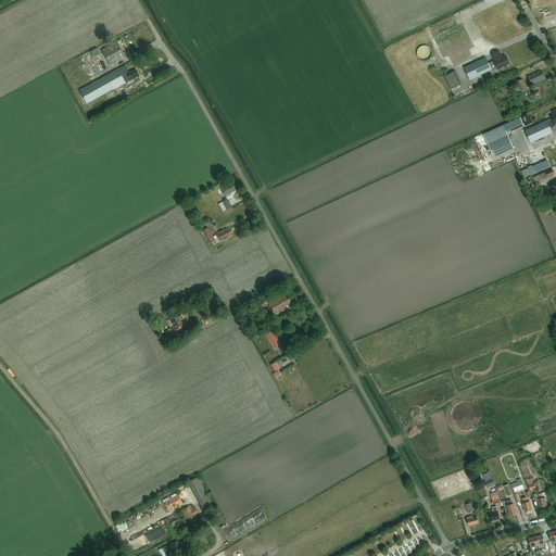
[(450,55),(455,66),(475,59),(470,49),(475,47),(465,25),(436,37),(444,58),(450,55)]
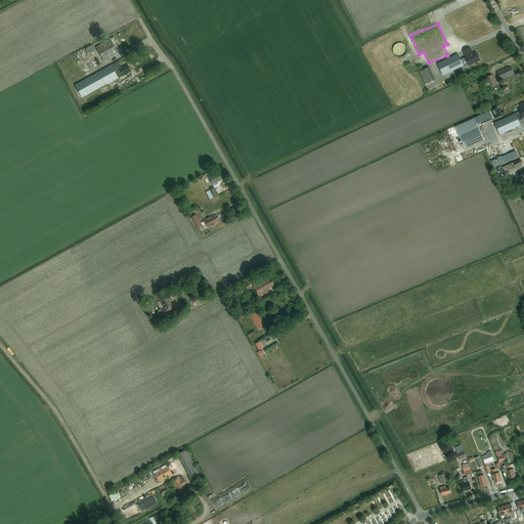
[(110,40),(96,48),(104,62),(118,54),(110,40)]
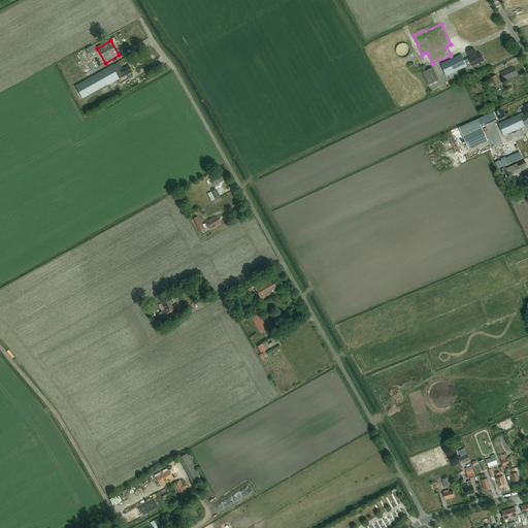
[(403,44),(401,44),(399,44),(398,45),(397,47),(396,48),(396,50),(396,52),(396,53),(396,55),(397,56),(398,57),(399,58),(400,58),(402,59),(403,59),(404,58),(405,58),(406,58),(407,57),(409,55),(409,54),(410,53),(410,51),(410,50),(409,48),(408,46),(408,45),(406,44),(405,44),(404,44),(403,44)]
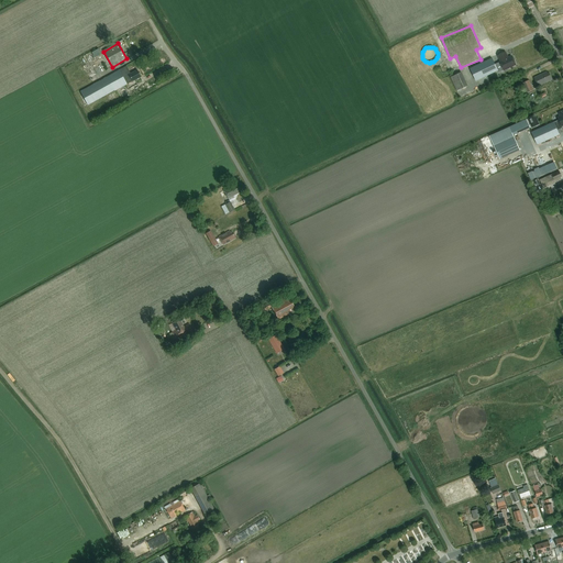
[(100,48),(92,52),(96,57),(102,53),(100,48)]
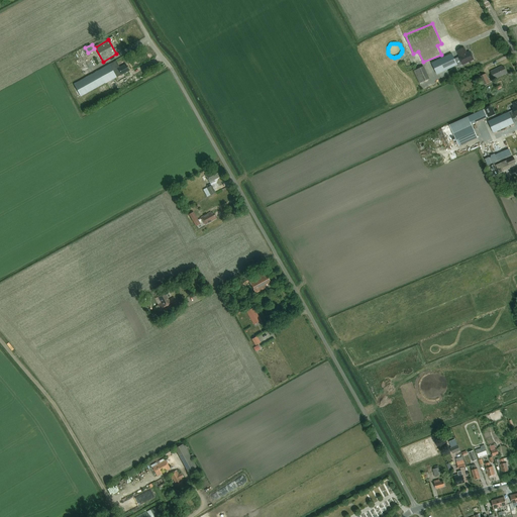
[(467,54),(464,48),(457,52),(460,57),(459,58),(462,65),(474,60),(473,57),(473,56),(472,54),(471,54),(471,53),(467,54)]
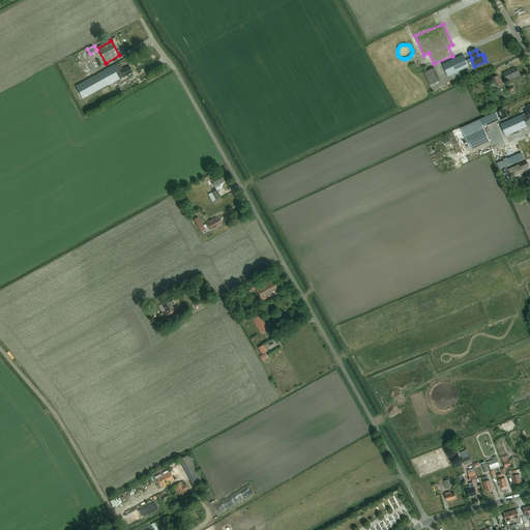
[(469,67),(463,56),(443,65),(448,77),(469,67)]
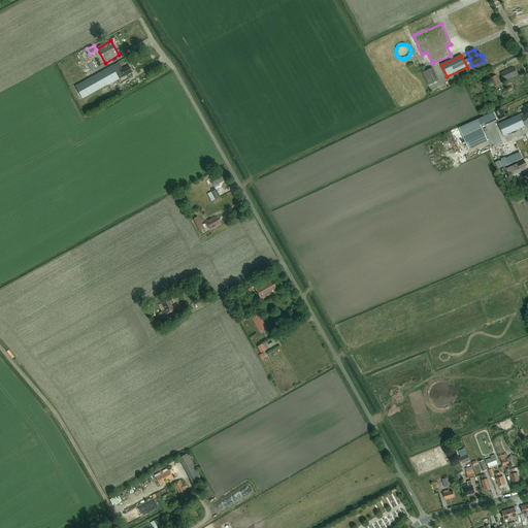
[(119,62),(75,86),(81,98),(119,78),(119,79),(132,72),(129,66),(122,69),(119,62)]
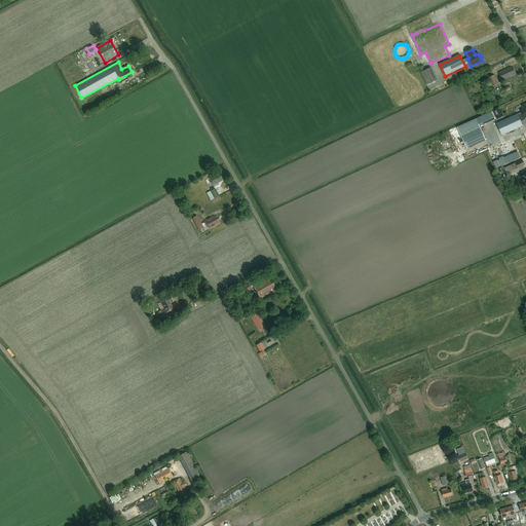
[(428,84),(439,80),(433,67),(422,72),(428,84)]
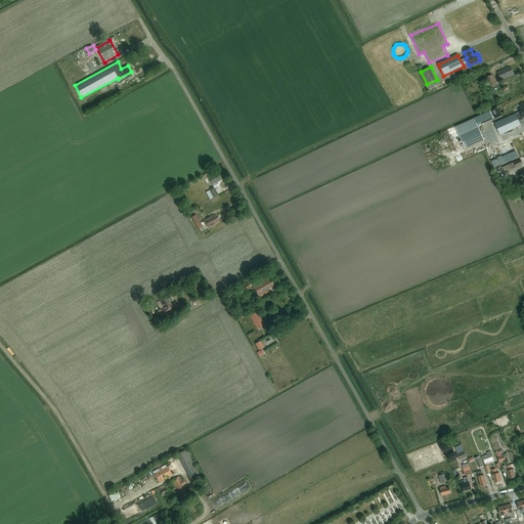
[(509,77),(514,75),(511,69),(510,69),(509,67),(496,73),(500,81),(509,77)]
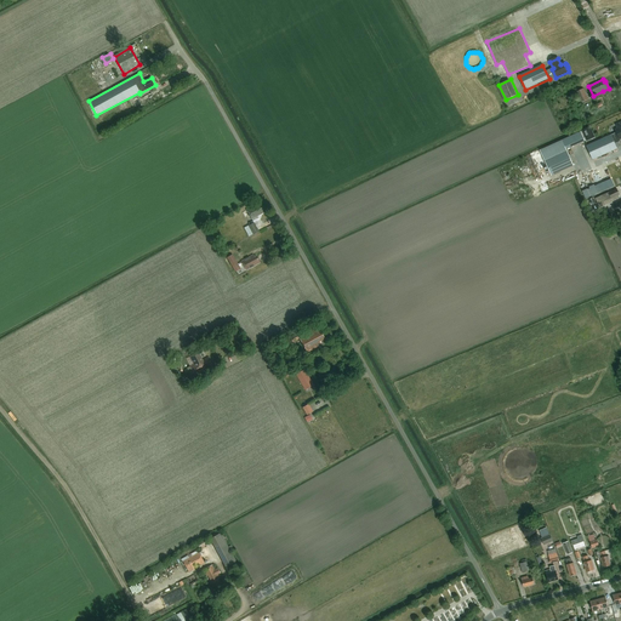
[(587,101),(588,100),(584,89),(576,92),(581,103),(582,103),(584,104),(588,102),(587,101)]
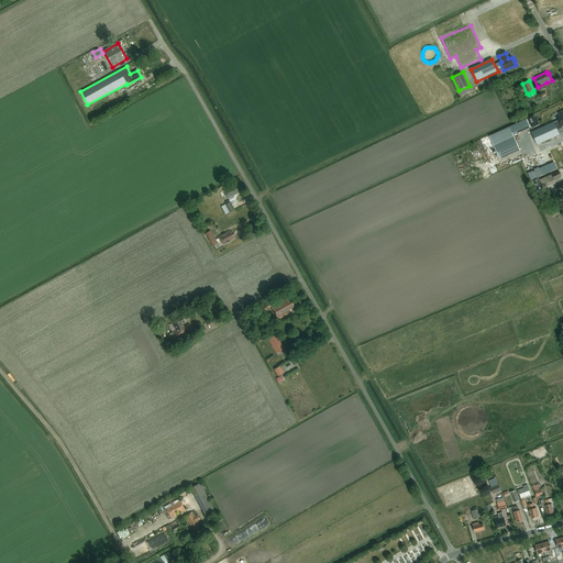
[(527,120),(509,128),(514,135),(530,128),(527,120)]
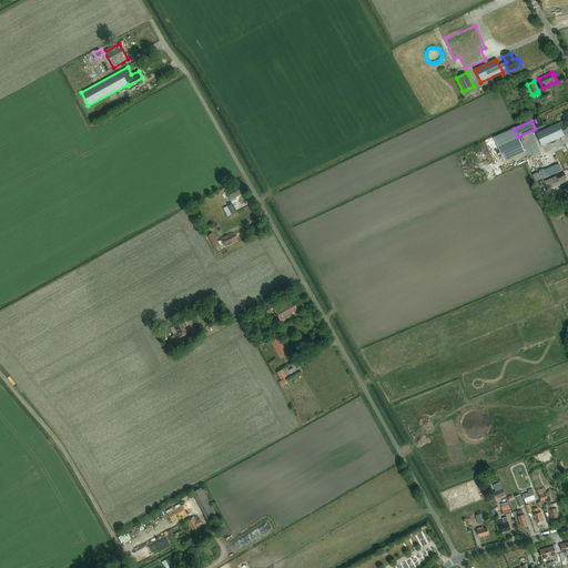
[(558,124),(536,134),(543,146),(564,137),(558,124)]
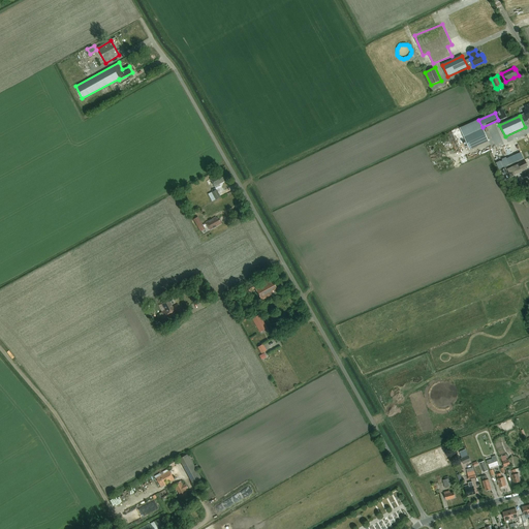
[(463,136),(483,127),(478,120),(460,128),(463,136)]
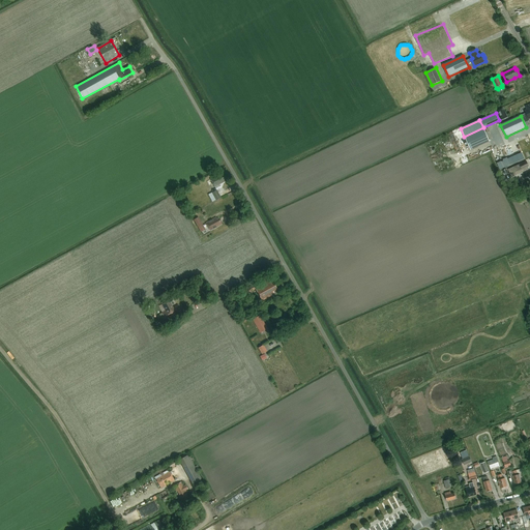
[(483,127),(464,137),(470,150),(490,142),(483,127)]
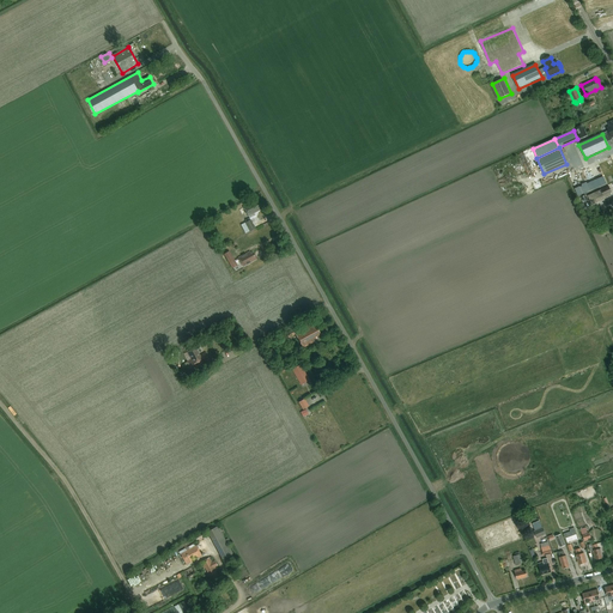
[(610,187),(600,190),(601,193),(602,194),(602,195),(604,196),(610,194),(612,193),(610,187)]
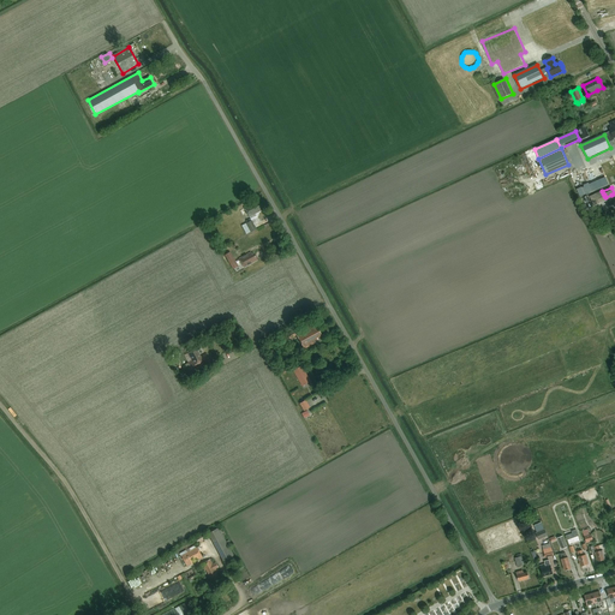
[(257,219),(255,215),(261,212),(258,209),(261,208),(256,202),(251,204),(244,208),(249,218),(251,221),(257,219)]
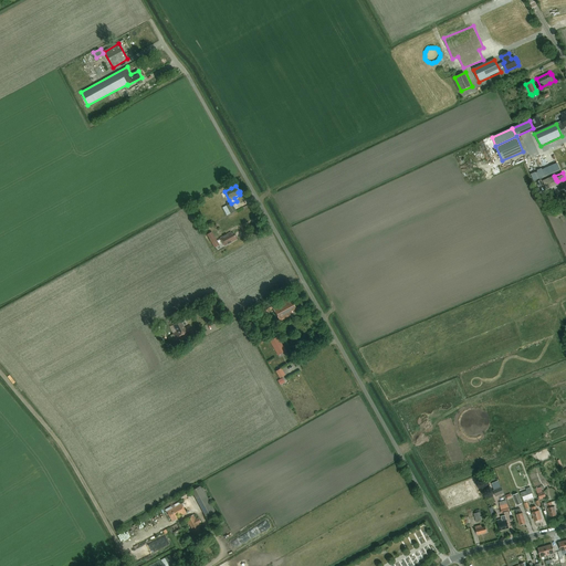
[(227,217),(236,211),(231,203),(227,206),(222,208),(227,217)]
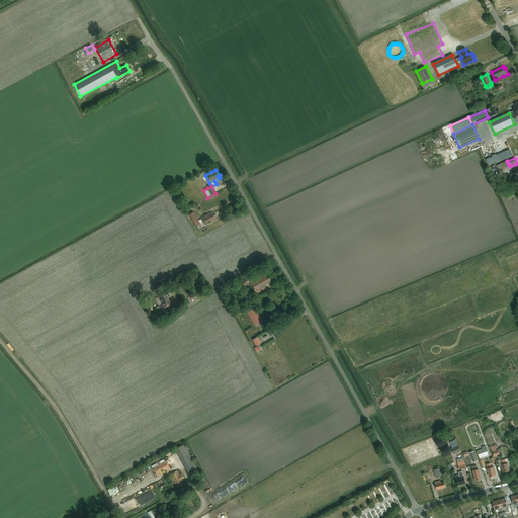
[(200,224),(193,212),(189,216),(195,227),(200,224)]
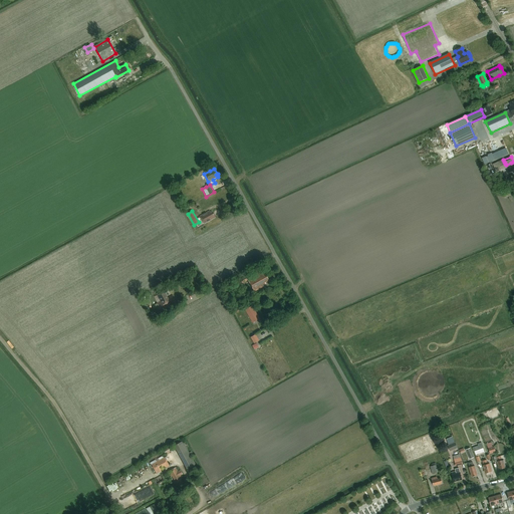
[(210,211),(199,217),(204,224),(215,218),(212,212),(211,213),(210,211)]
